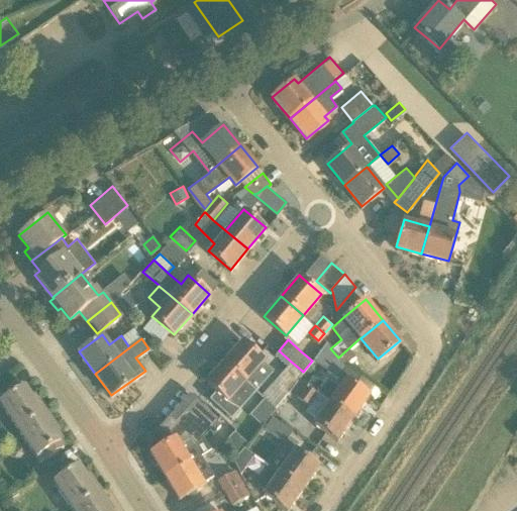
[(224,361),(245,380),(264,360),(242,340),(224,361)]
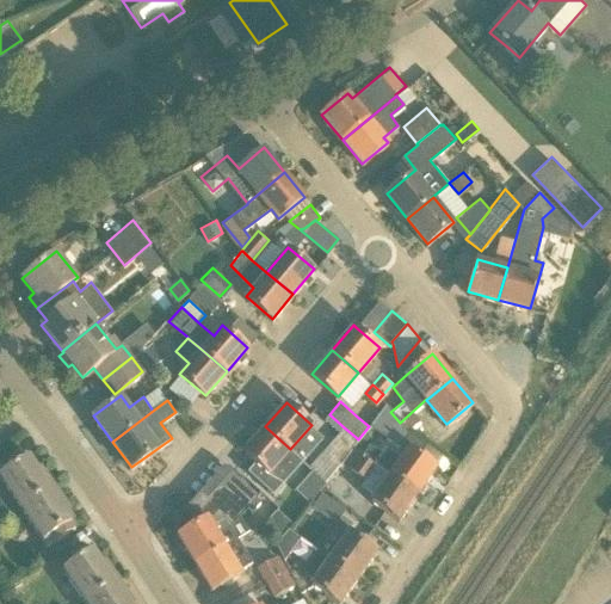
[(407,431),(400,423),(390,412),(386,405),(371,423),(399,444),(407,431)]
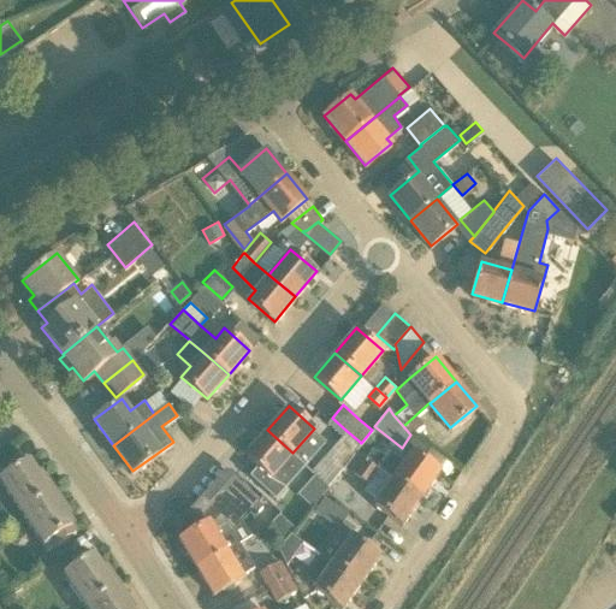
[(410,435),(412,432),(424,424),(416,414),(403,426),(410,435)]
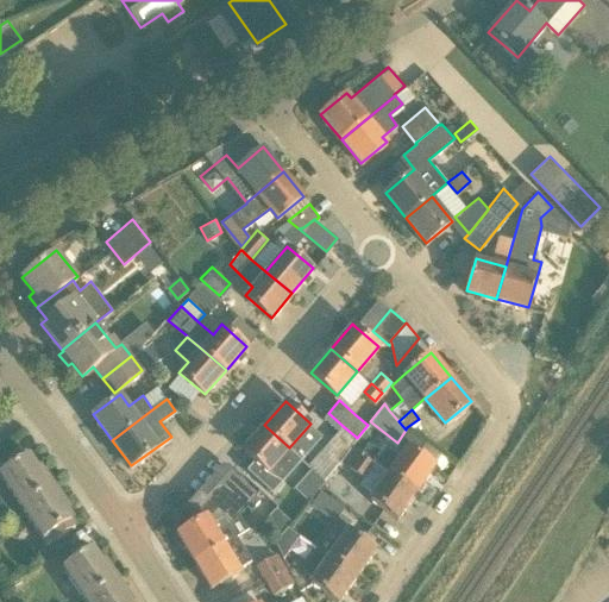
[(243,449),(253,458),(245,468),(271,490),(300,458),(289,447),(264,425),(243,449)]
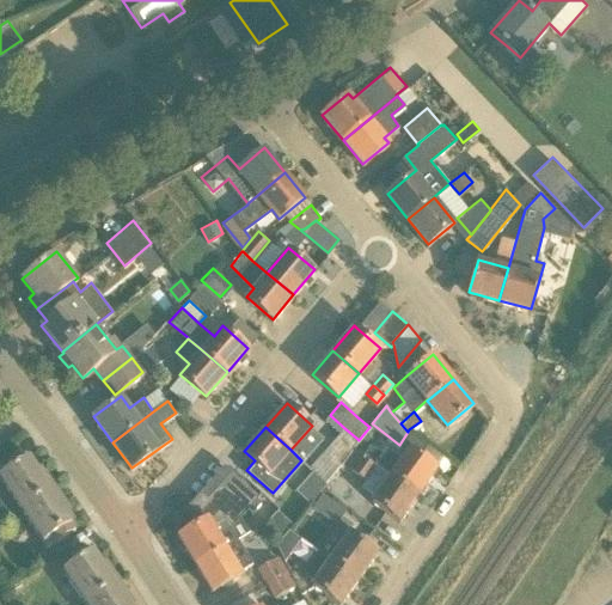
[(338,432),(323,450),(338,462),(357,439),(343,427),(338,432)]
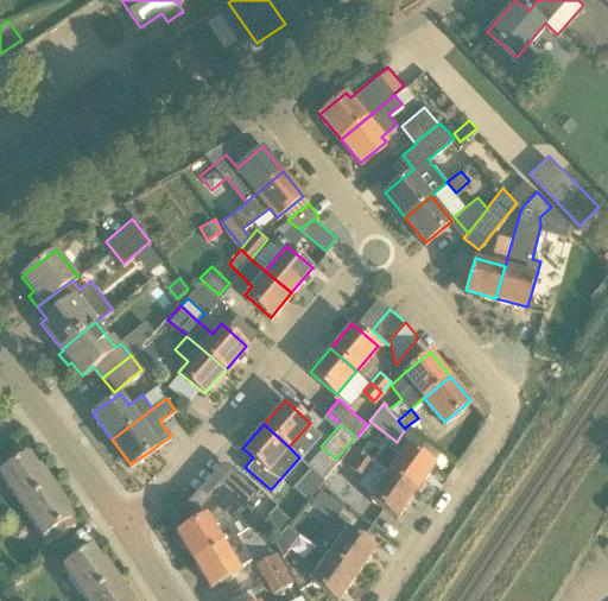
[(384,443),(380,449),(368,441),(360,453),(371,460),(372,461),(387,473),(415,492),(434,465),(406,444),(399,455),(384,443)]
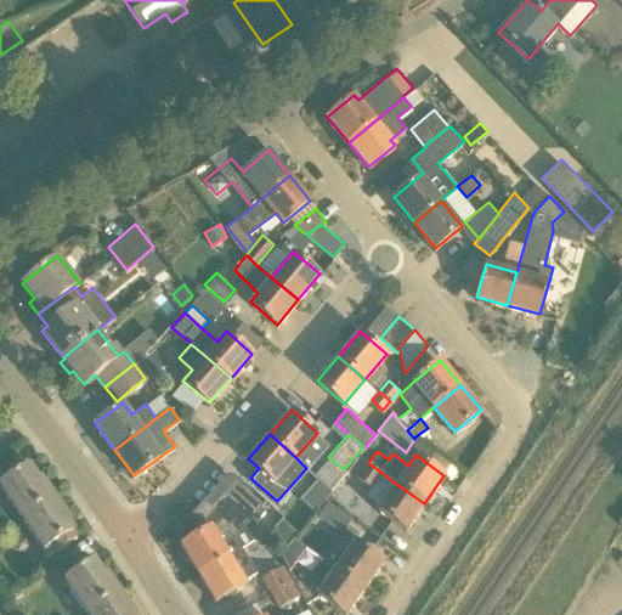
[(26,460),(5,474),(9,478),(0,483),(0,485),(22,518),(56,494),(45,478),(39,481),(26,460)]
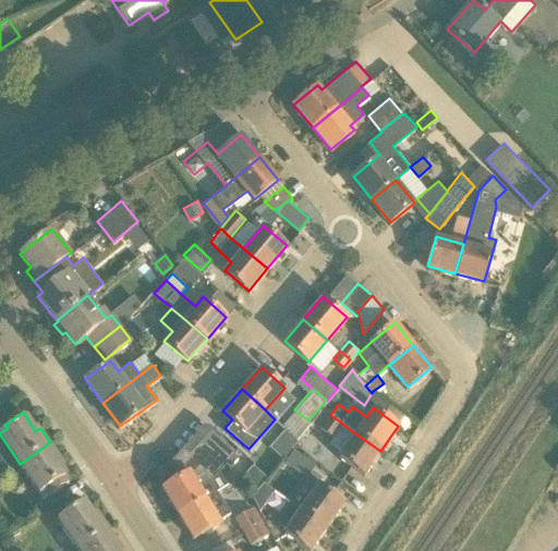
[(284,427),(296,437),(305,427),(291,415),(282,425),(284,427)]
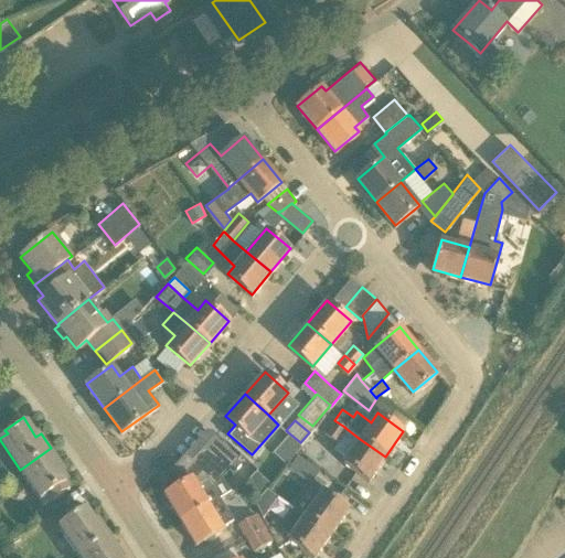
[(327,432),(336,439),(344,427),(334,420),(327,432)]
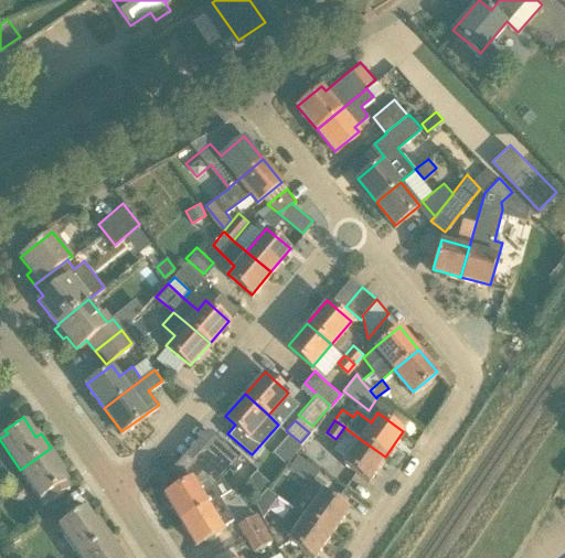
[(164,493),(181,519),(220,496),(219,494),(217,495),(211,483),(213,482),(214,483),(228,467),(234,470),(242,461),(236,458),(237,457),(214,436),(192,460),(187,455),(174,469),(187,481),(164,493)]
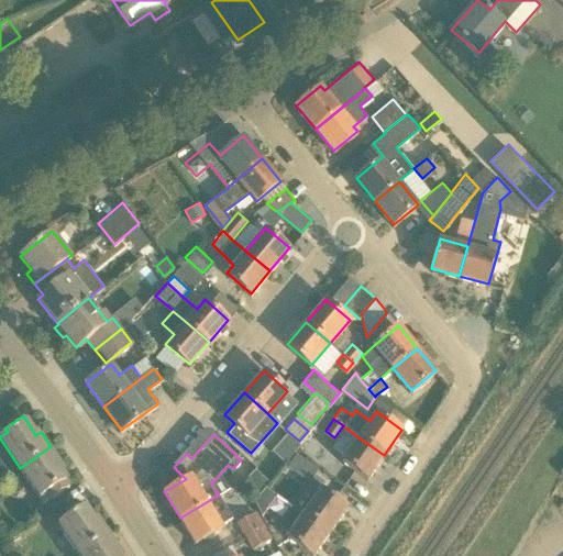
[(359,437),(345,454),(342,459),(367,478),(384,455),(359,437)]
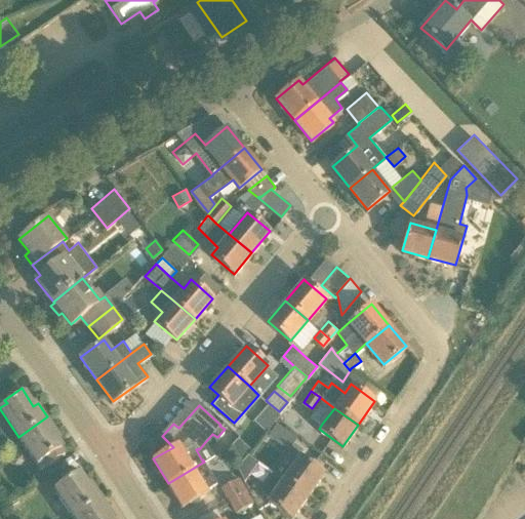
[(47,416),(18,437),(37,464),(44,458),(48,464),(65,451),(53,434),(57,432),(47,416)]
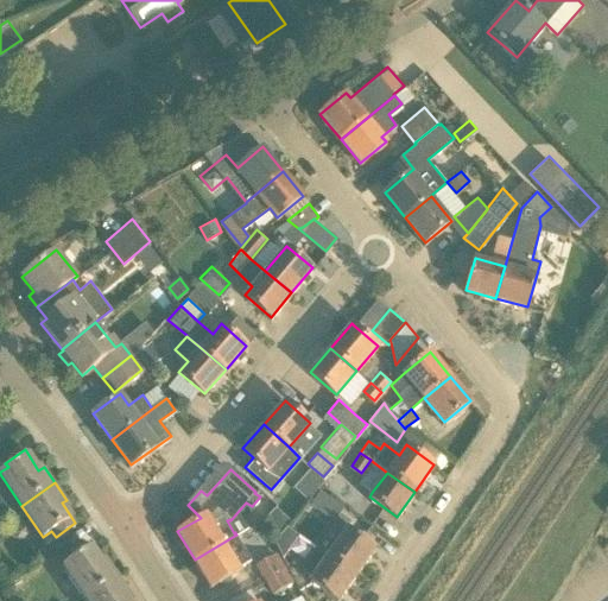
[(318,508),(328,493),(320,487),(309,503),(318,508)]
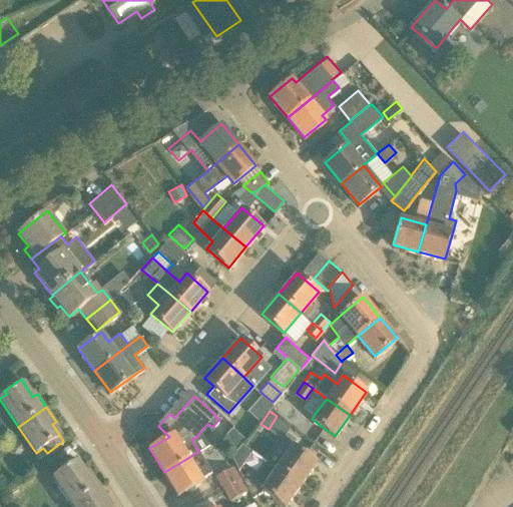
[(241,442),(245,437),(231,426),(221,437),(232,455),(241,442)]
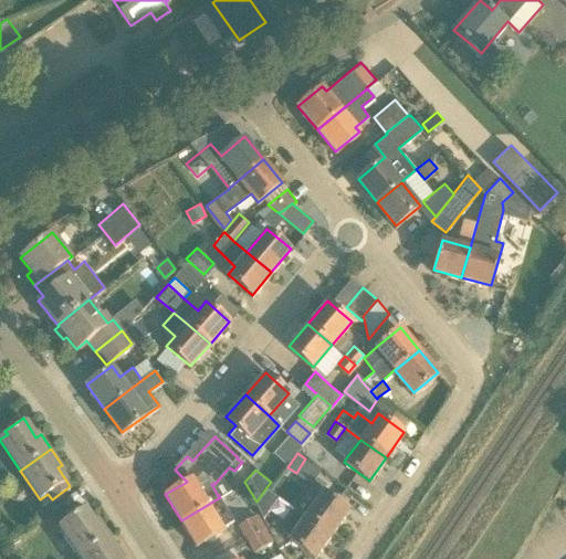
[(323,491),(321,495),(306,485),(292,505),(295,507),(295,508),(306,516),(331,534),(348,509),(323,491)]
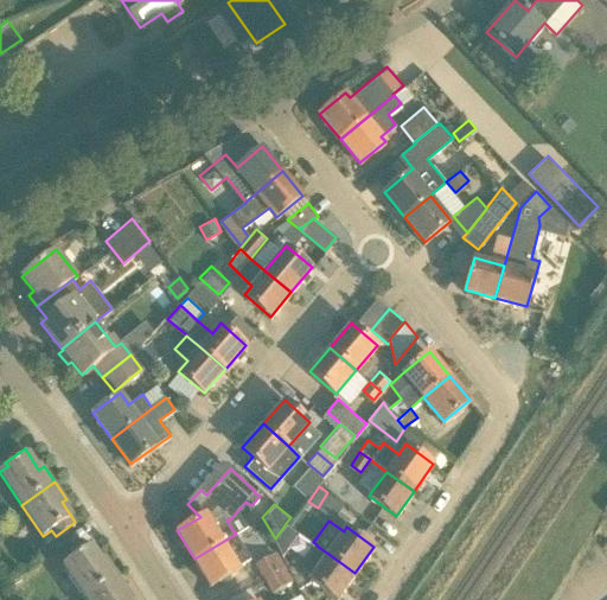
[(289,525),(288,525),(286,523),(275,538),(282,554),(299,531),(289,525)]
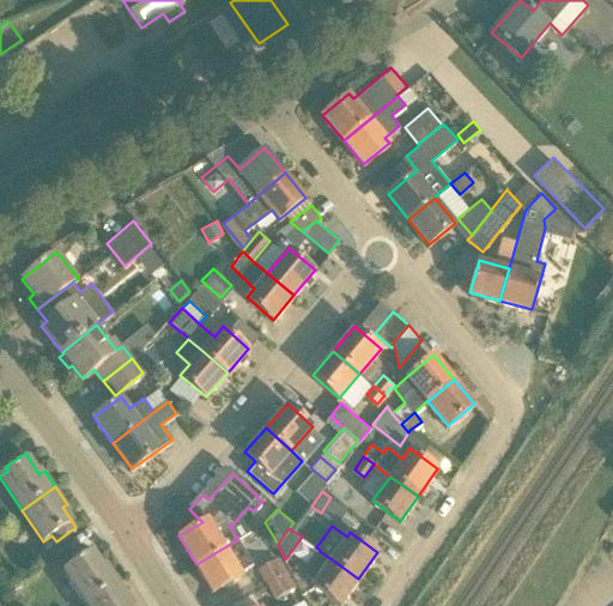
[(241,574),(240,571),(253,563),(238,539),(196,564),(212,592),(241,574)]
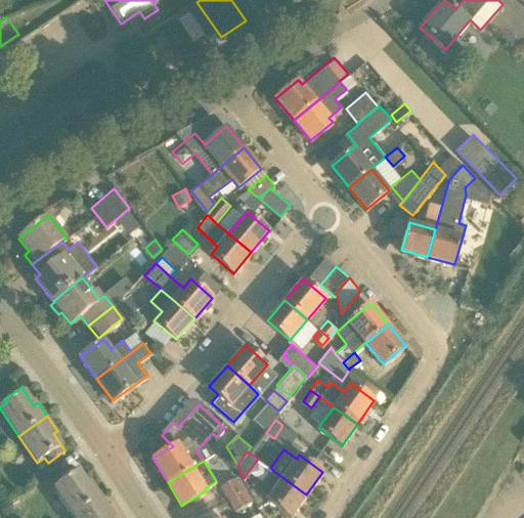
[(75,516),(102,497),(92,482),(88,485),(76,468),(59,479),(62,483),(55,488),(75,516)]
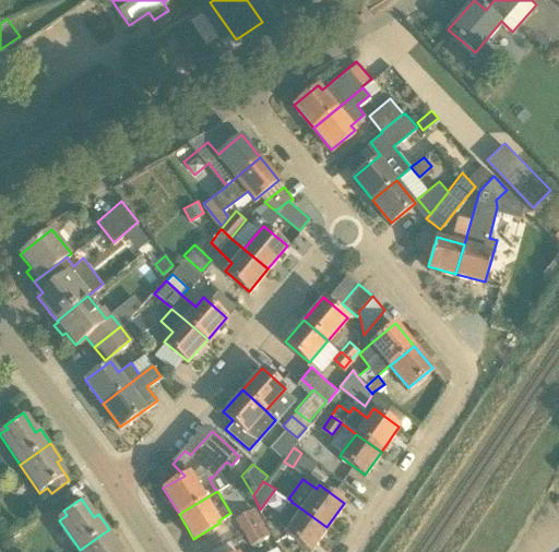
[(326,527),(302,510),(292,502),(277,519),(289,528),(285,532),(310,551),(326,527)]
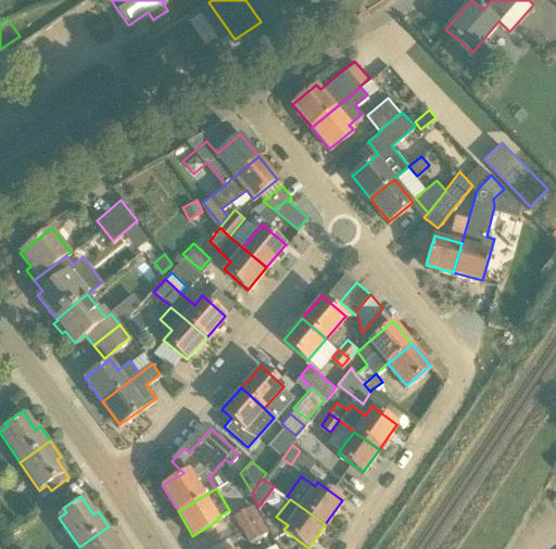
[(243,526),(262,515),(253,502),(251,503),(236,512),(235,512),(243,526)]
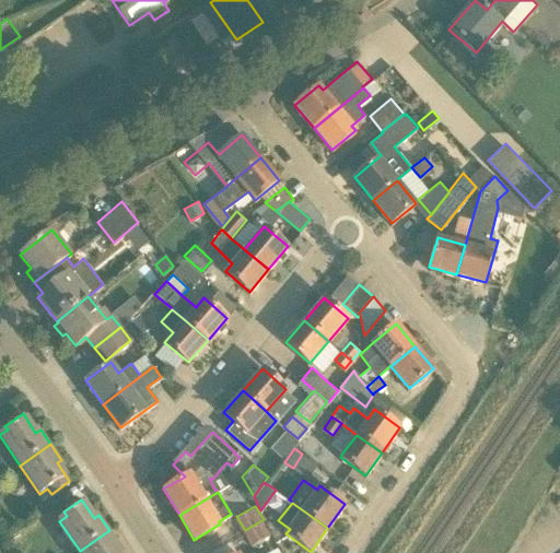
[(252,543),(263,537),(270,532),(264,519),(245,530),(252,543)]
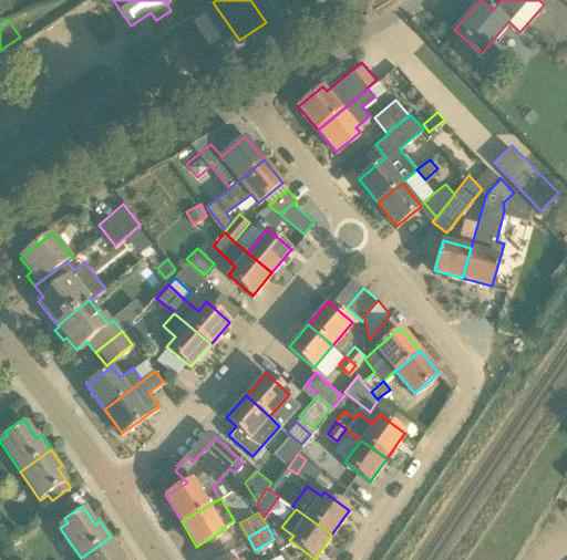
[(111,537),(81,558),(82,559),(120,559),(116,556),(122,552),(111,537)]
